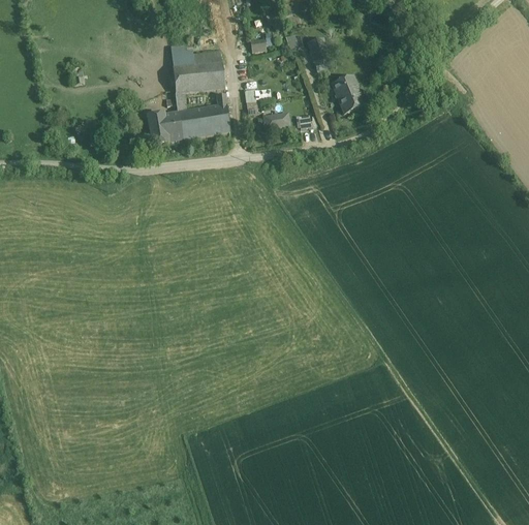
[(293,32),(285,34),(290,48),(297,45),(294,35),(293,32)]
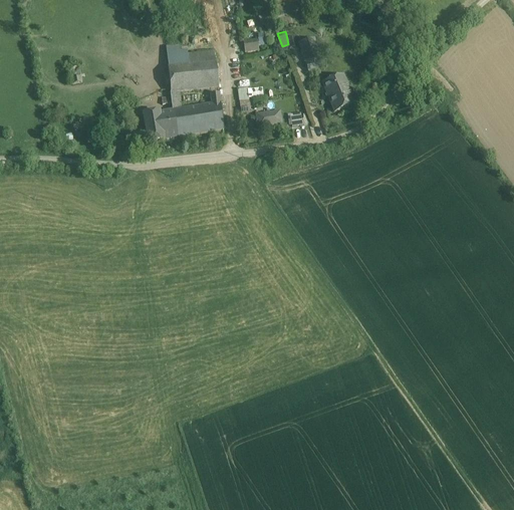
[(260,34),(245,36),(247,47),(261,45),(260,34)]
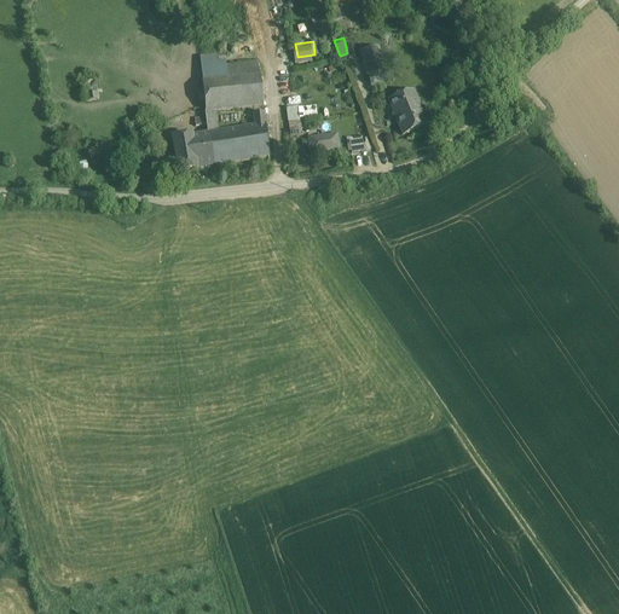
[(379,44),(360,50),(371,84),(388,79),(379,44)]
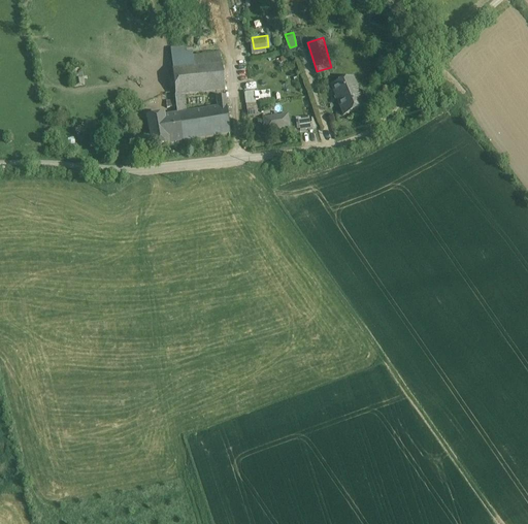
[(174,42),(175,64),(186,63),(185,51),(185,41),(174,42)]
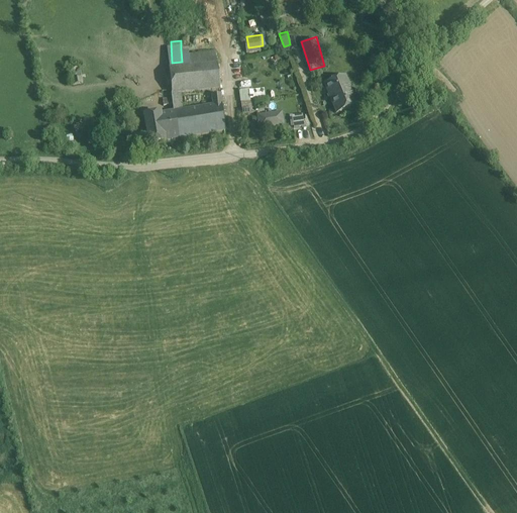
[(181,49),(182,62),(204,61),(217,60),(216,47),(181,49)]
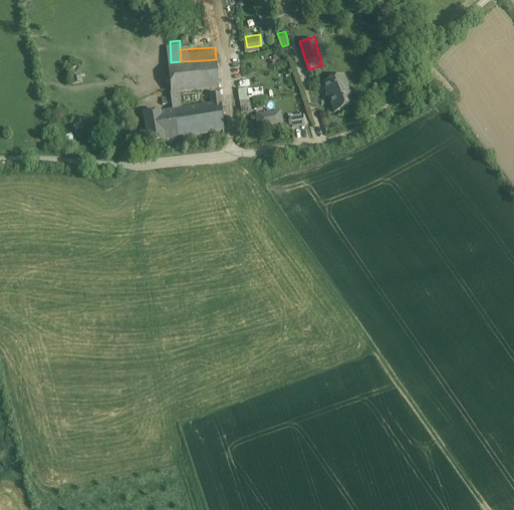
[(203,60),(204,86),(217,85),(216,59),(203,60)]
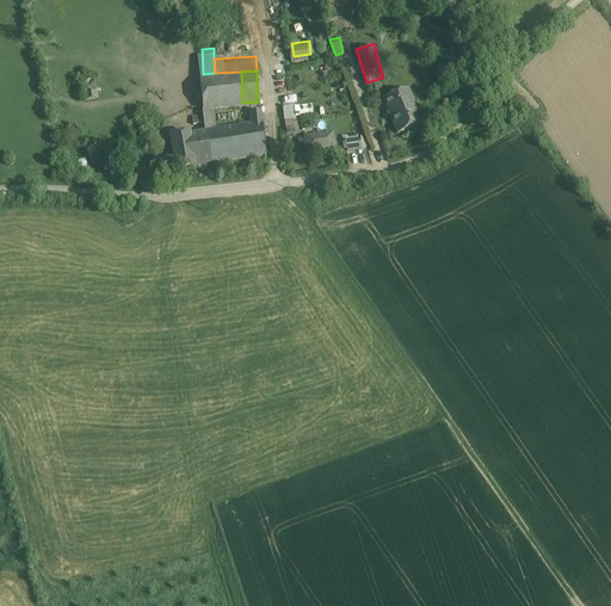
[(213,105),(242,103),(241,72),(215,73),(203,74),(205,105),(213,105)]
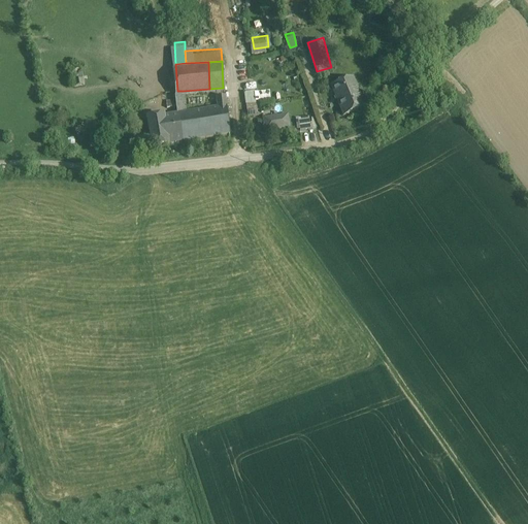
[(81,66),(71,68),(74,83),(84,80),(81,66)]
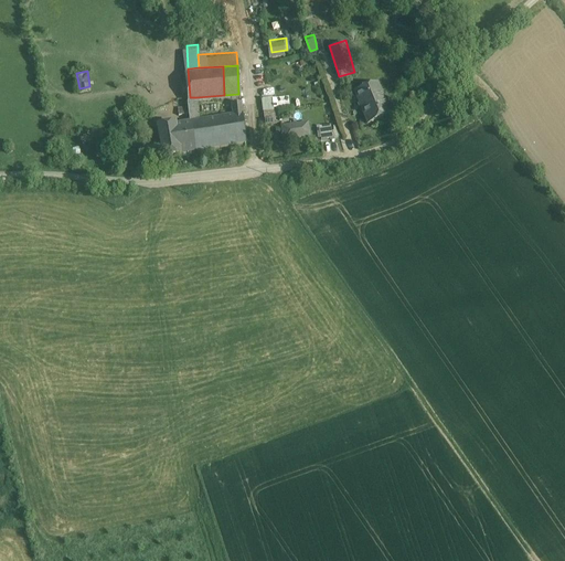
[(376,78),(354,86),(366,119),(388,112),(376,78)]
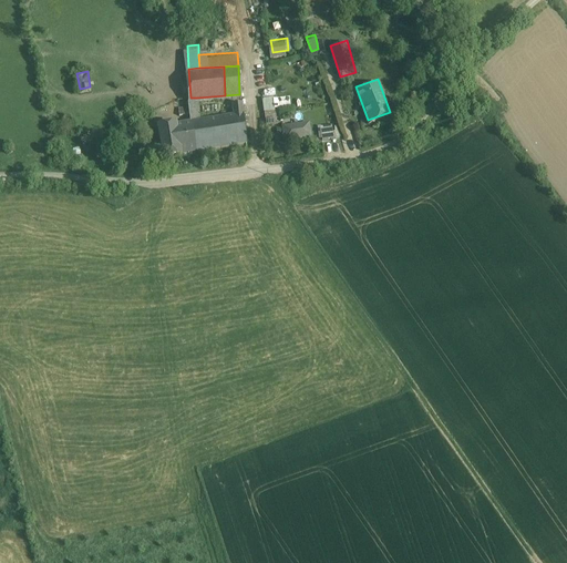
[(263,96),(264,106),(276,105),(275,95),(263,96)]
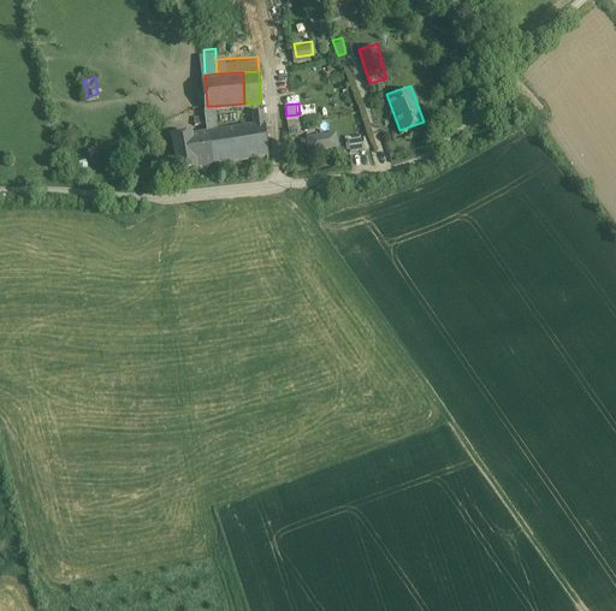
[(205,112),(206,120),(207,128),(217,126),(214,106),(207,106),(205,106),(205,112)]
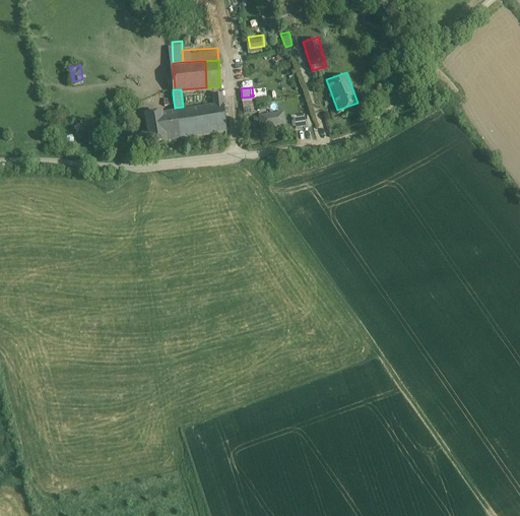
[(222,91),(212,92),(213,104),(223,103),(222,91)]
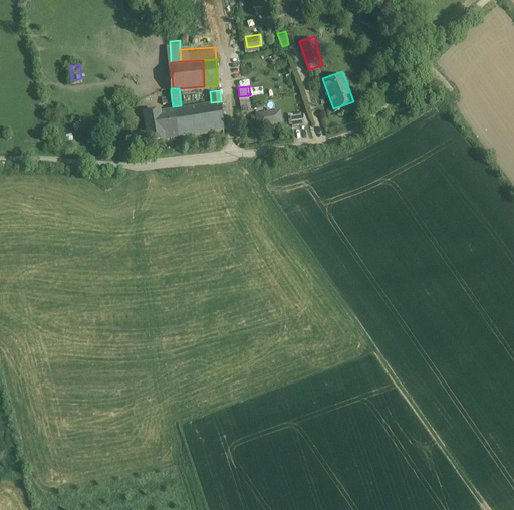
[(172,100),(171,93),(163,94),(164,101),(172,100)]
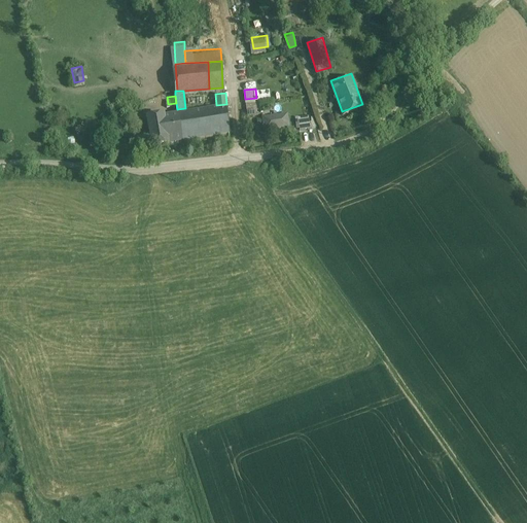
[(259,99),(245,100),(246,112),(261,111),(259,99)]
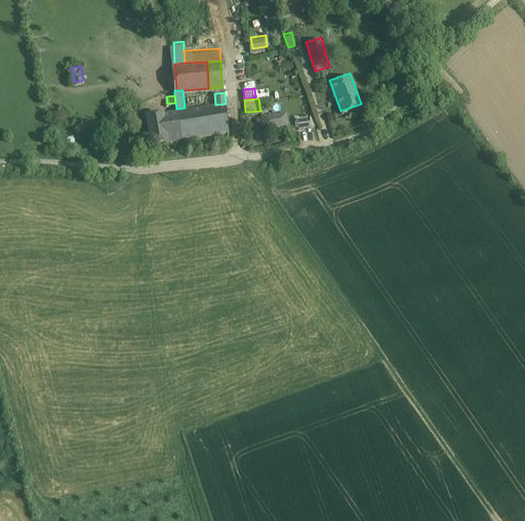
[(215,105),(210,105),(213,133),(229,132),(226,104),(215,105)]
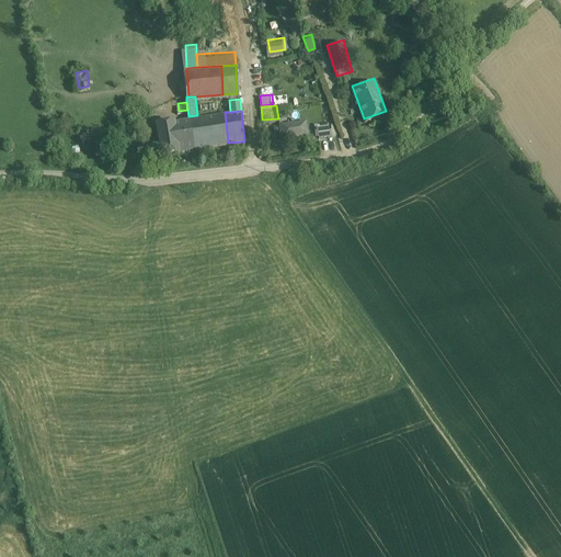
[(225,112),(216,113),(219,144),(228,143),(225,112)]
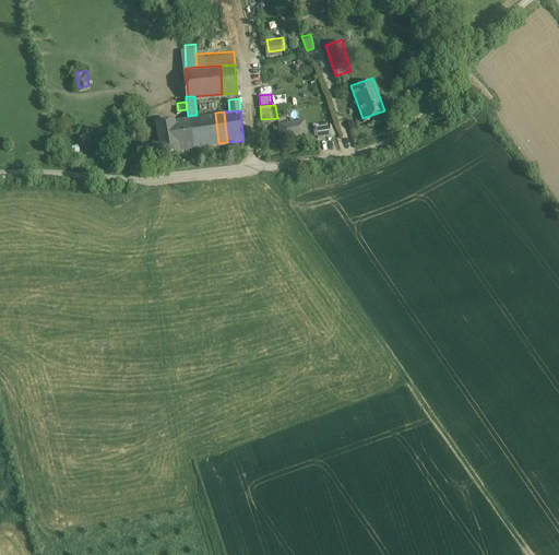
[(174,117),(177,148),(218,143),(215,113),(197,115),(188,116),(174,117)]
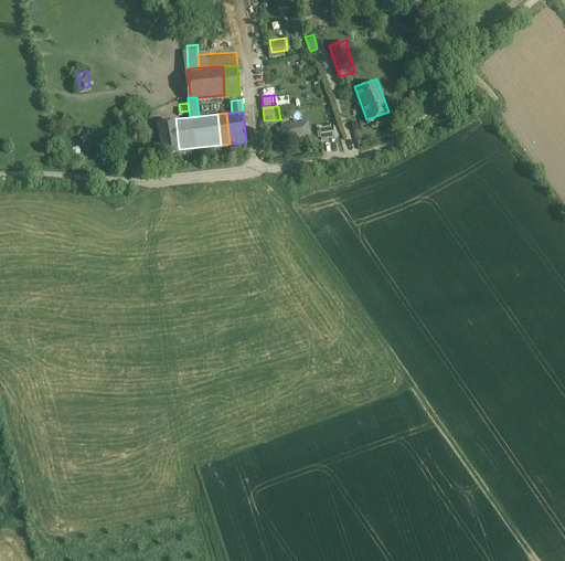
[(179,149),(176,118),(176,117),(157,119),(160,155),(179,152),(179,149)]
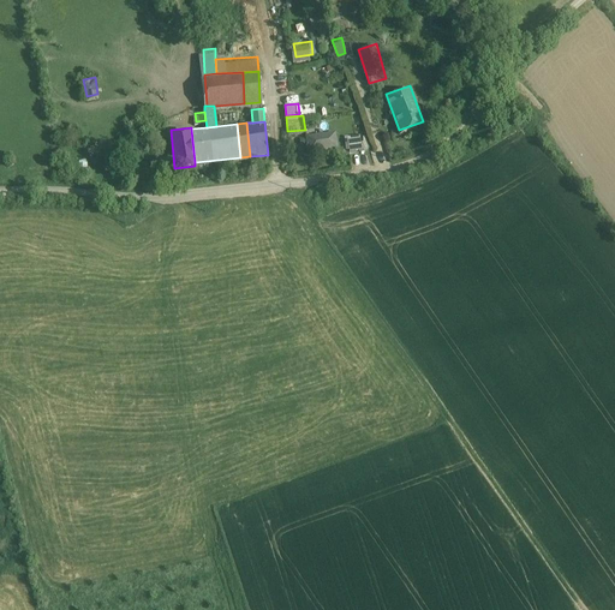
[(335,129),(305,133),(309,150),(338,147),(335,129)]
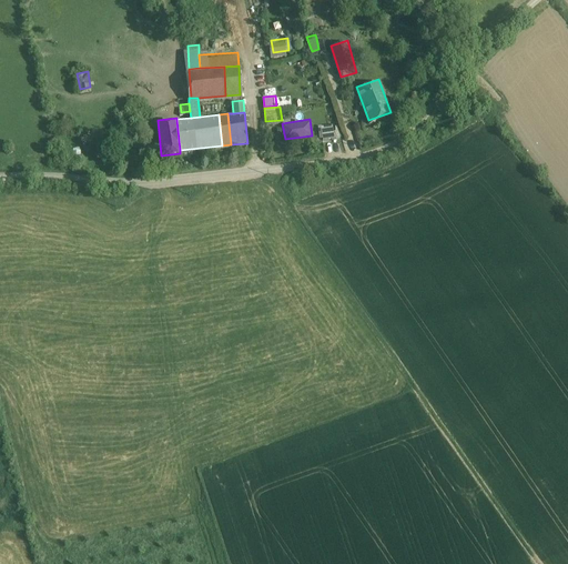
[(334,121),(321,123),(323,136),(335,134),(334,121)]
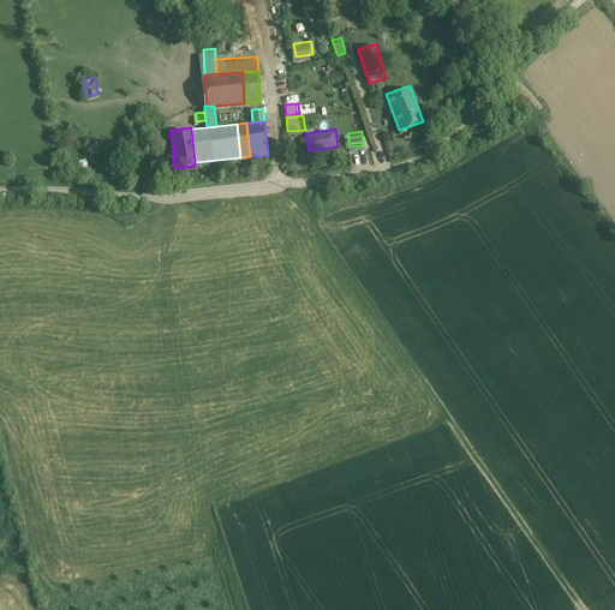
All buildings are outlined.
